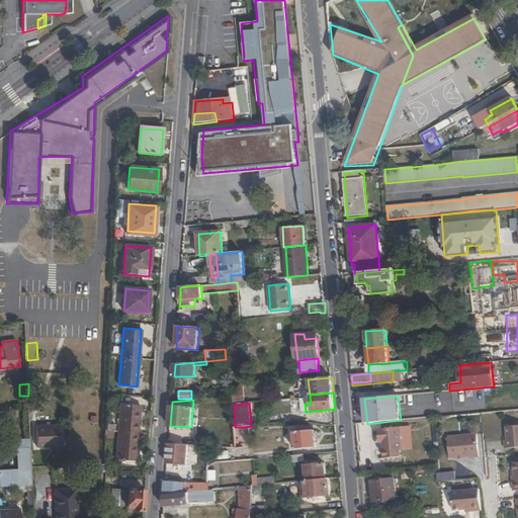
[(142,406),(123,405),(118,457),(138,458),(142,406)]
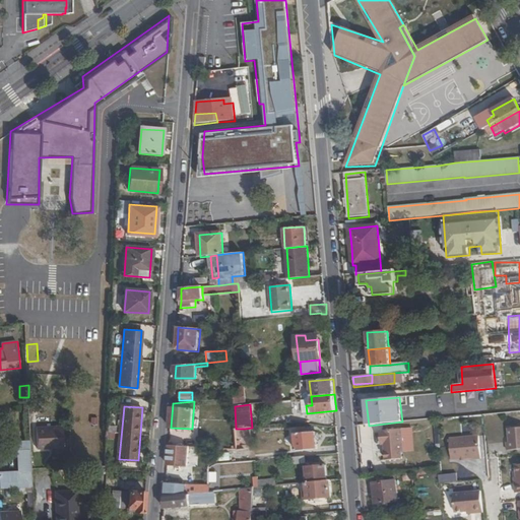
[(62,426),(35,427),(37,448),(63,447),(62,426)]
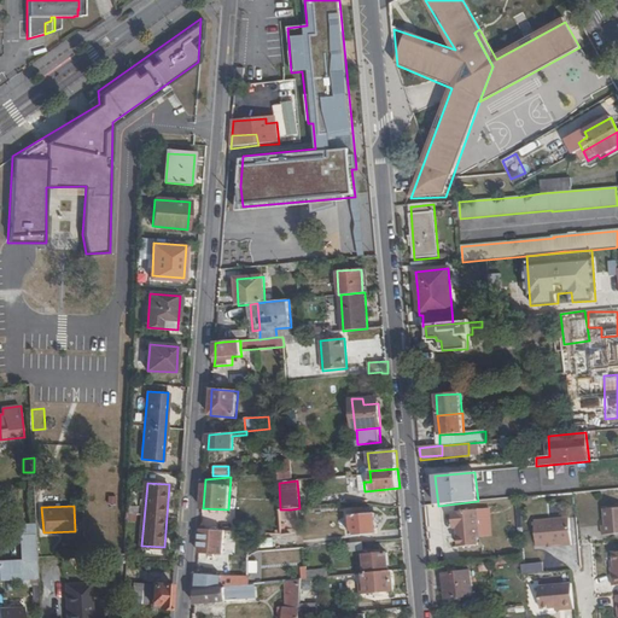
[(604,524),(604,534),(617,531),(617,506),(607,508),(608,523),(604,524)]
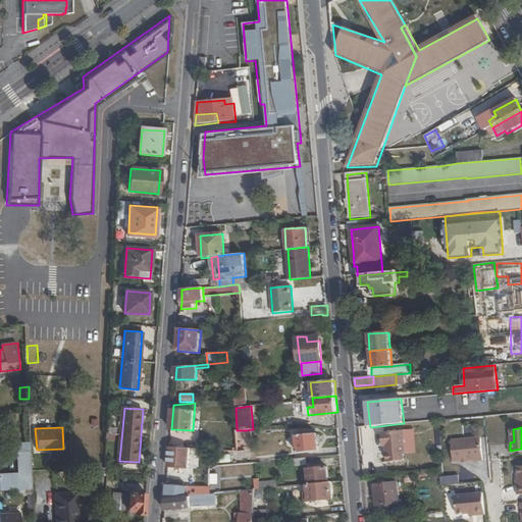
[(247,454),(246,430),(237,430),(237,451),(239,451),(239,455),(247,454)]
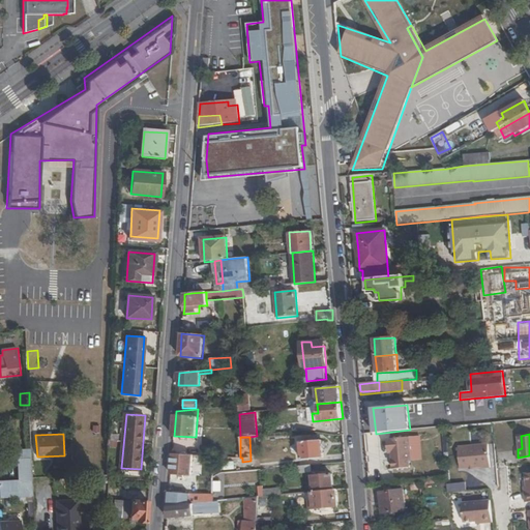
[(410,437),(391,439),(392,452),(393,469),(411,467),(410,460),(412,460),(410,437)]
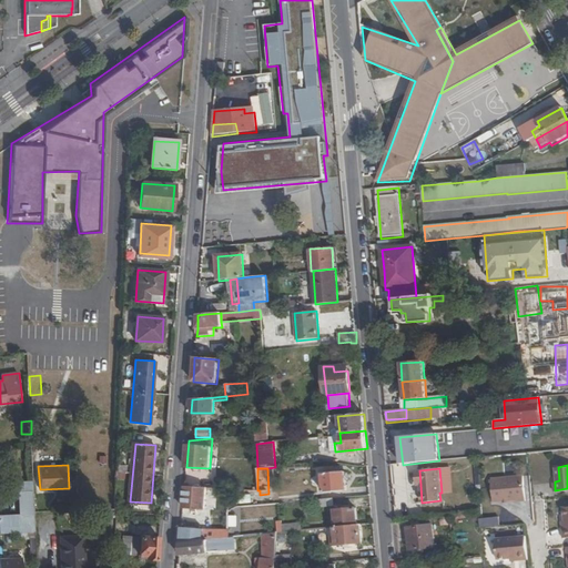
[(334,473),(323,474),(324,492),(346,489),(345,472),(334,473)]
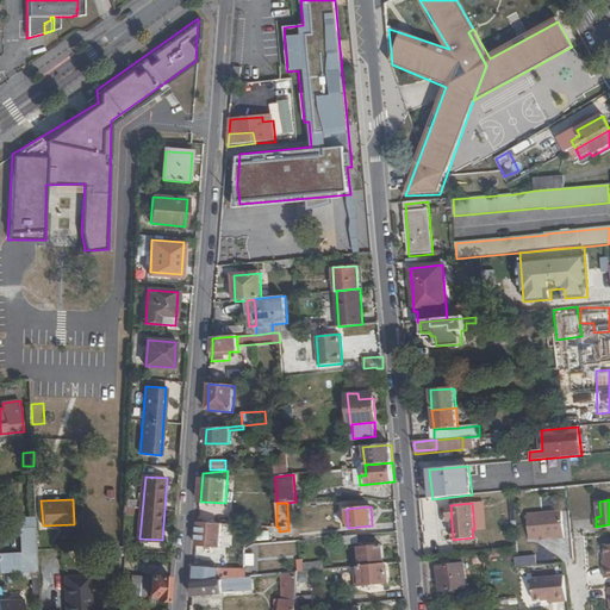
[(560,511),(528,515),(530,540),(554,537),(554,540),(564,540),(560,511)]
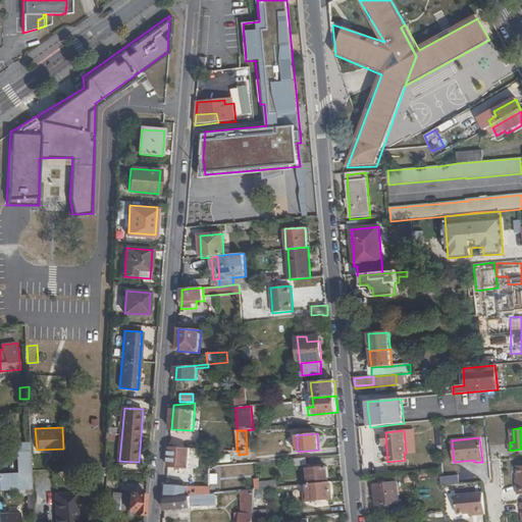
[(329,456),(342,455),(341,447),(328,448),(329,456)]
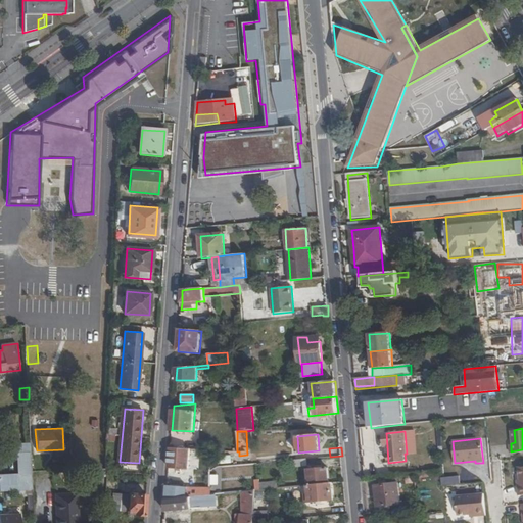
[(176,448),(171,448),(169,467),(190,469),(191,449),(176,448)]
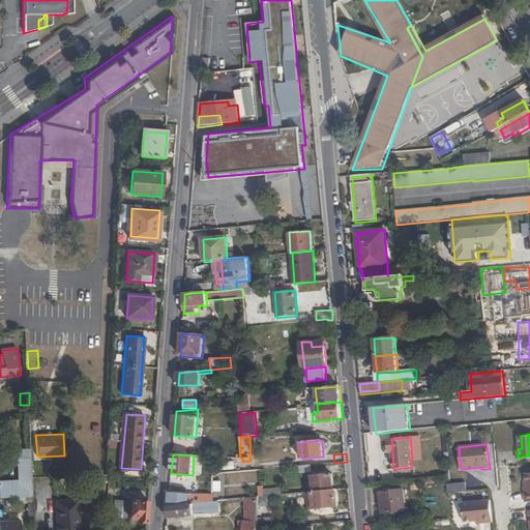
[(0,496),(32,496),(31,476),(31,457),(20,457),(17,457),(18,478),(0,478),(0,496)]
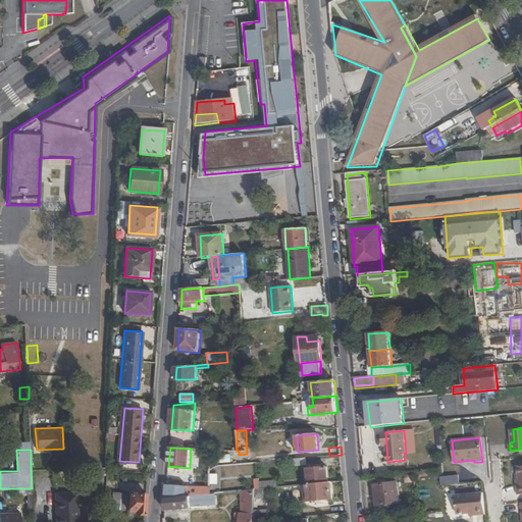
[(510,488),(507,487),(508,497),(521,494),(521,467),(509,468),(510,480),(510,488)]
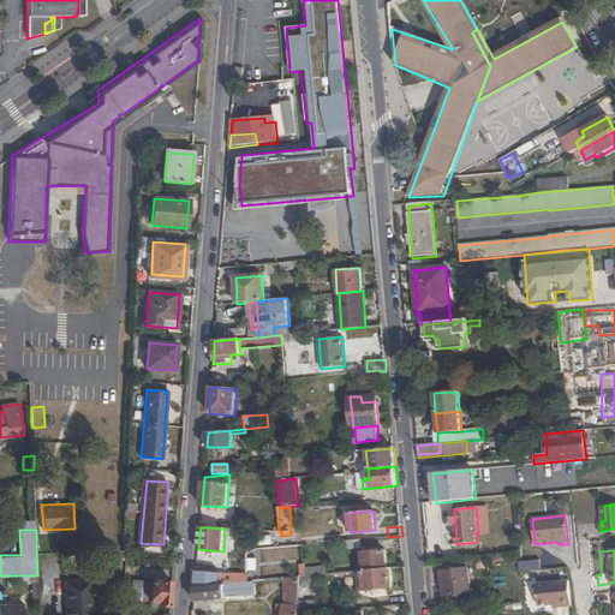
[(364,571),(387,568),(386,551),(363,553),(364,571)]
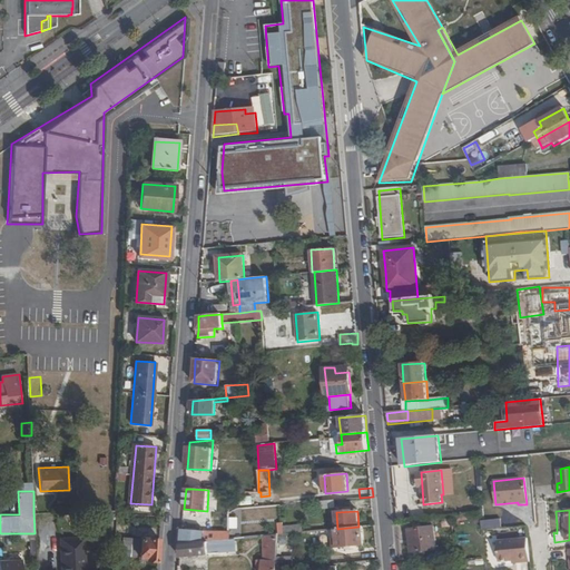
[(283,526),(283,534),(303,532),(302,523),(283,526)]
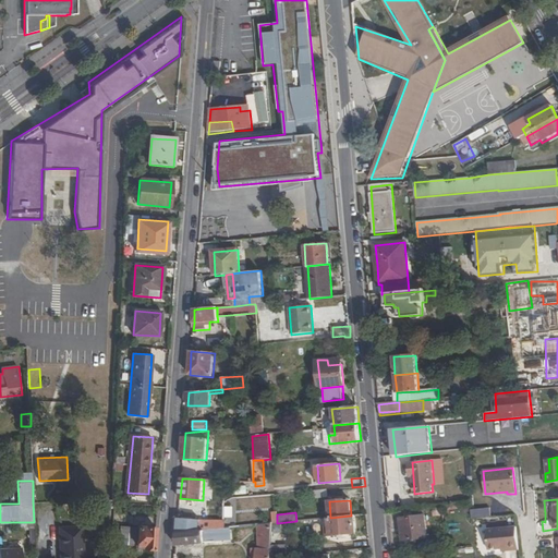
[(426,514),(403,517),(405,538),(428,536),(426,514)]
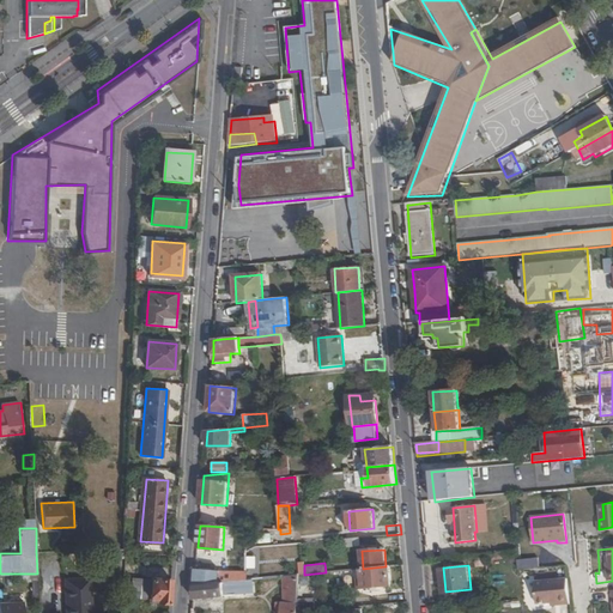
[(393,587),(390,566),(386,566),(363,569),(364,581),(360,581),(362,590),(393,587)]
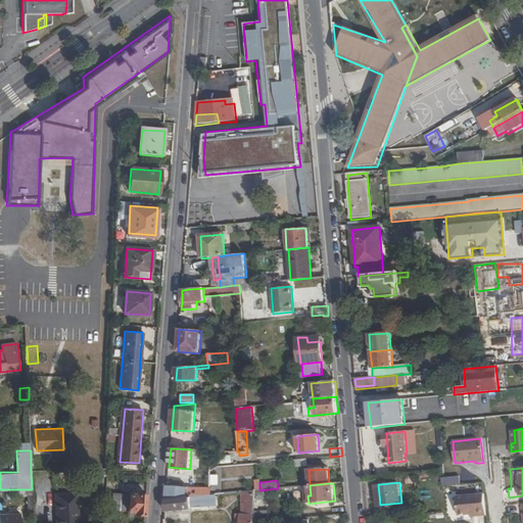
[(172,486),(168,486),(167,500),(199,496),(207,495),(208,495),(208,490),(188,492),(188,487),(172,486)]
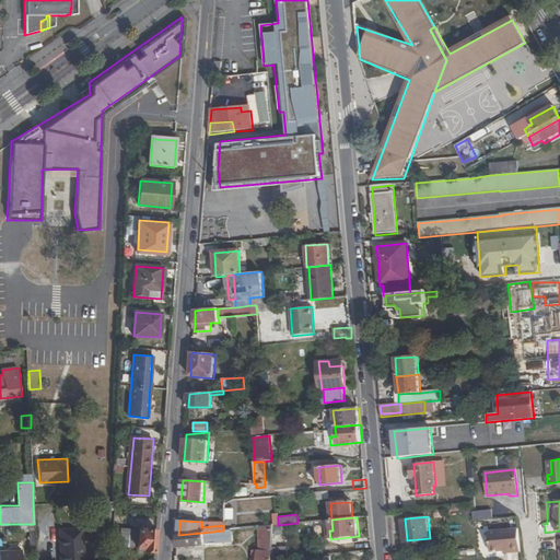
[(270,559),(271,559),(272,548),(273,526),(263,526),(261,548),(257,548),(256,559),(270,559)]
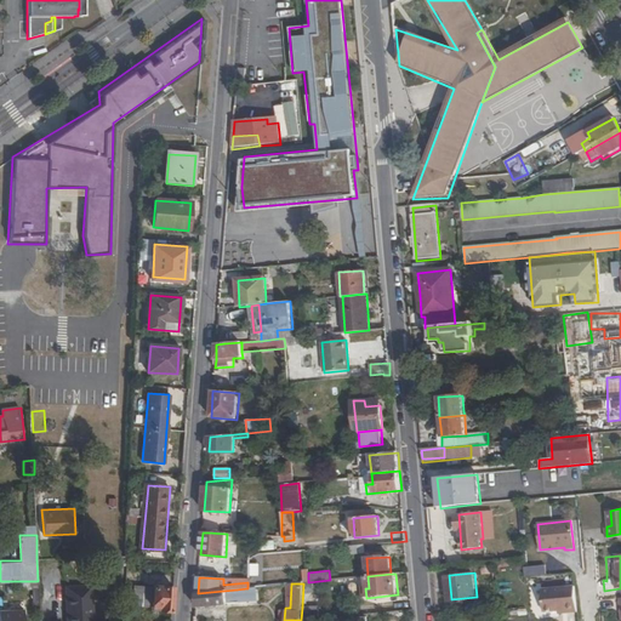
[(90,620),(90,586),(66,587),(67,620),(90,620)]
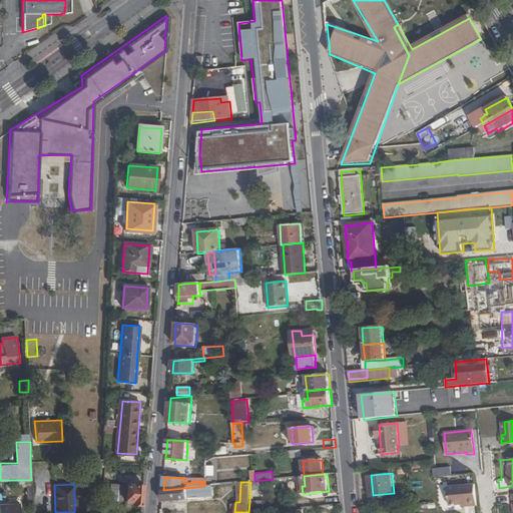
[(142,505),(143,485),(126,484),(126,486),(114,486),(114,501),(125,502),(125,505),(142,505)]
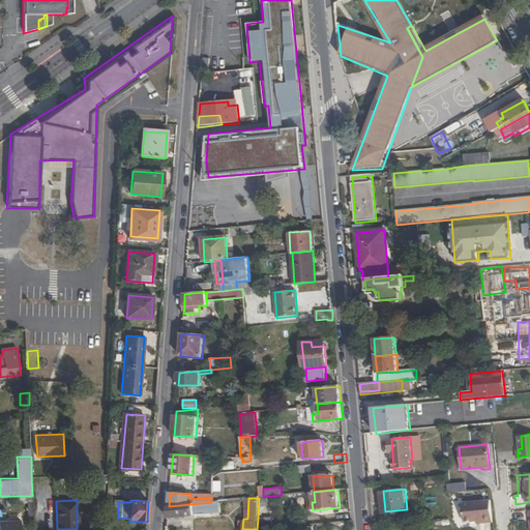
[(210,502),(202,503),(202,514),(210,513),(210,502)]
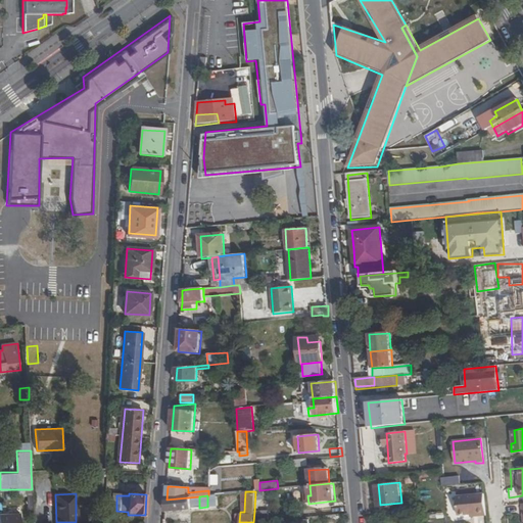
[(478,518),(486,518),(484,495),(458,497),(460,518),(478,516),(478,518)]
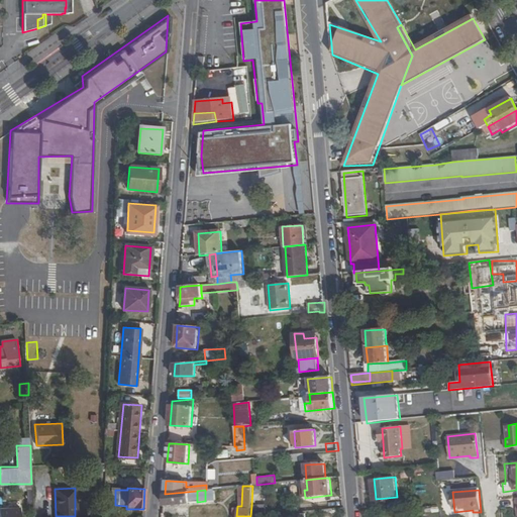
[(197,491),(165,494),(164,505),(197,502),(197,491)]
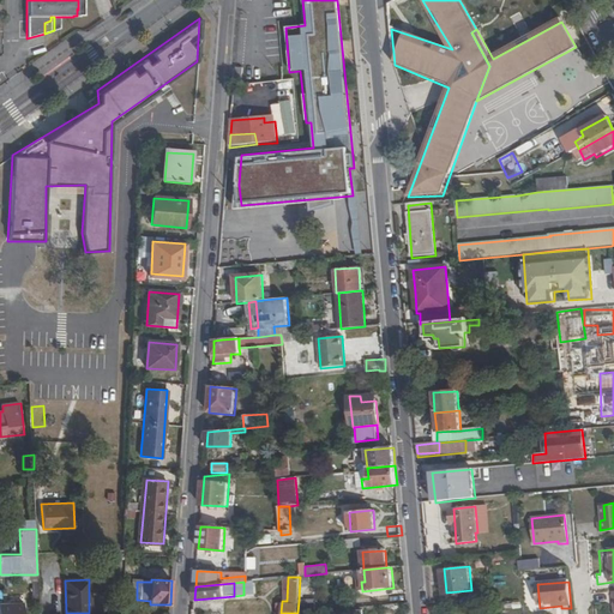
[(613,613),(613,591),(601,594),(602,603),(607,603),(608,613),(613,613)]
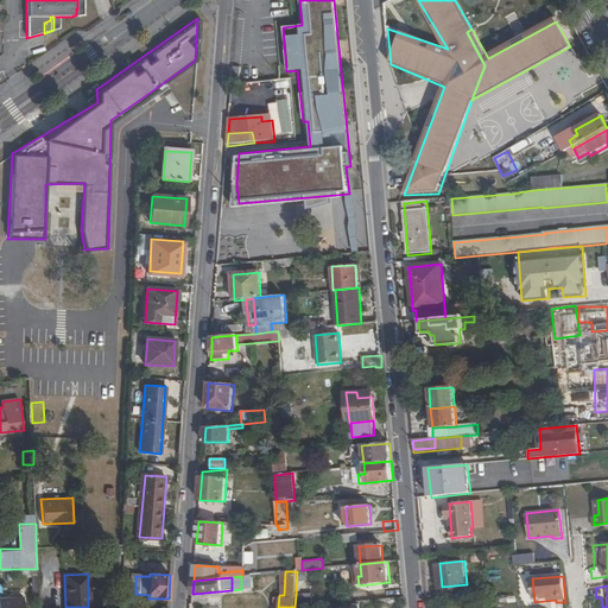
[(296,595),(295,607),(312,606),(312,594),(296,595)]
